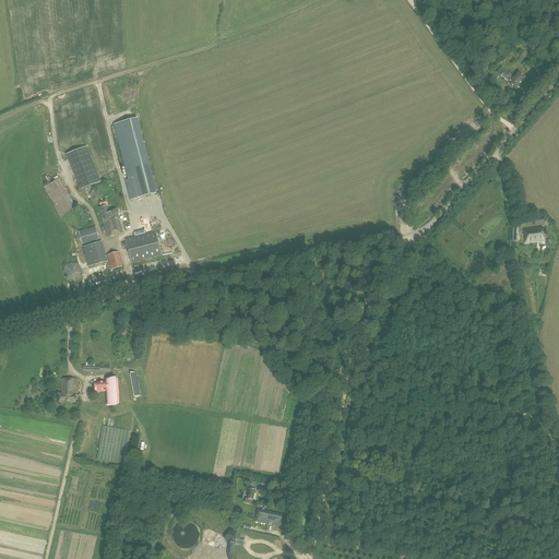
[(509,83),(515,90),(525,78),(519,72),(513,79),(512,78),(513,75),(511,74),(509,73),(501,67),(497,72),(509,83)]
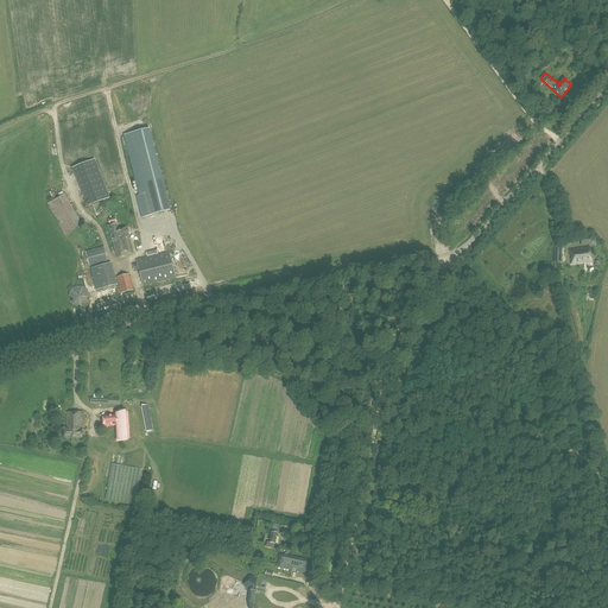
[(137,196),(143,217),(170,211),(149,130),(125,135),(140,196),(137,196)]
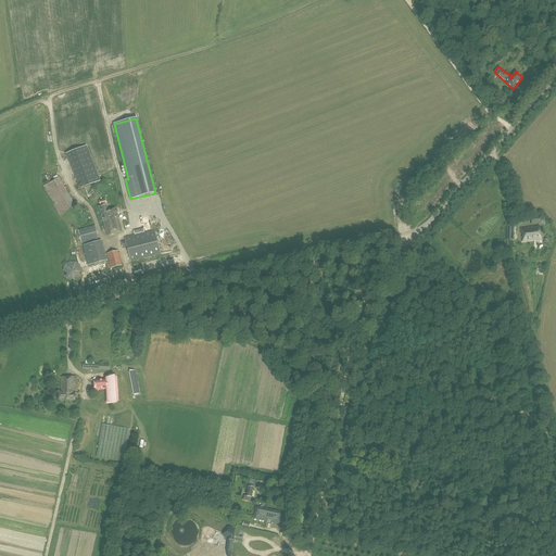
[(74,168),(78,180),(88,177),(88,178),(97,175),(92,163),(95,163),(92,159),(81,162),(83,165),(74,168)]
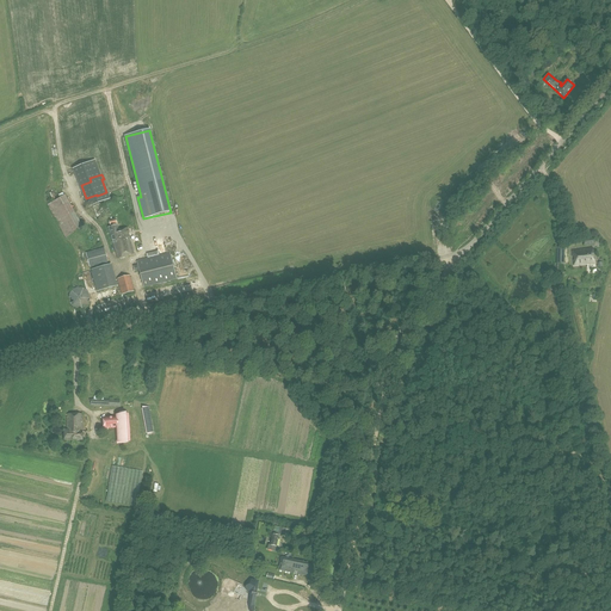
[(61,198),(48,205),(66,238),(84,228),(66,196),(65,196),(63,193),(62,193),(59,195),(61,198)]
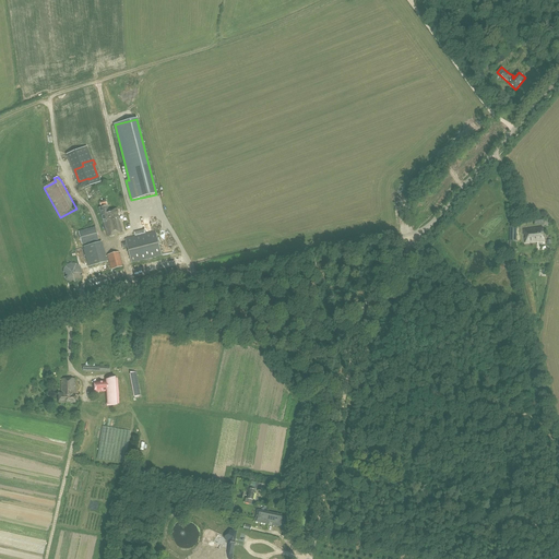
[(108,237),(123,233),(117,209),(109,211),(107,206),(99,209),(104,223),(105,222),(108,237)]
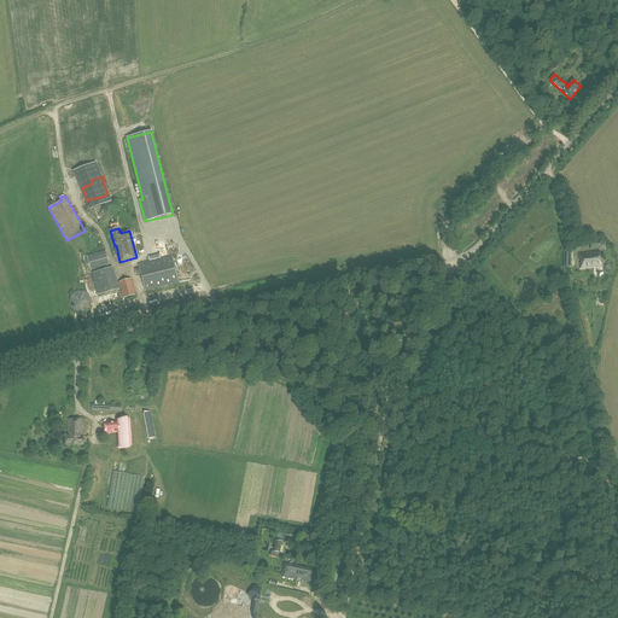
[(92,270),(110,264),(106,251),(88,256),(92,270)]
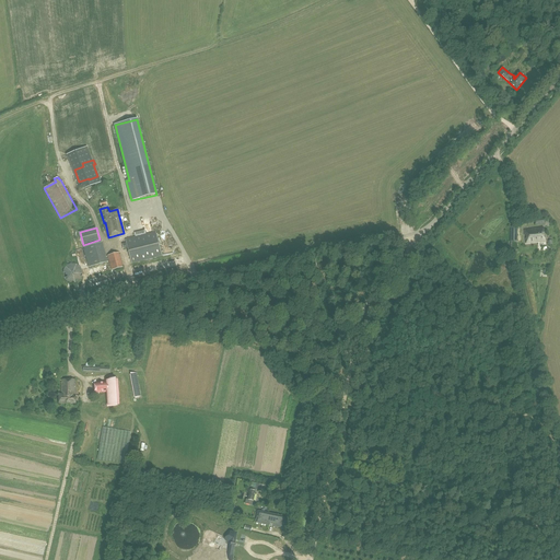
[(546,241),(544,228),(525,231),(526,243),(546,241)]
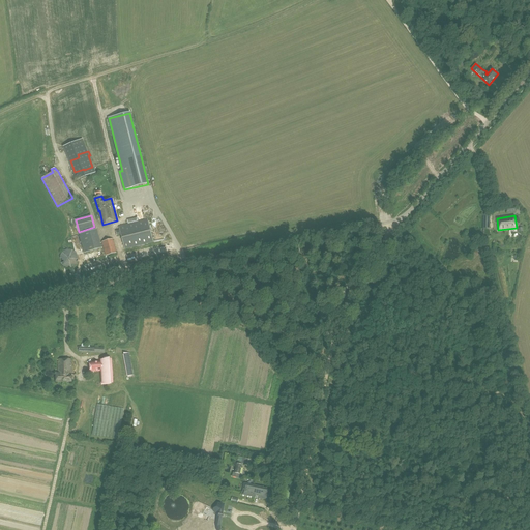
[(154,242),(148,219),(119,227),(120,230),(121,235),(125,249),(154,242)]
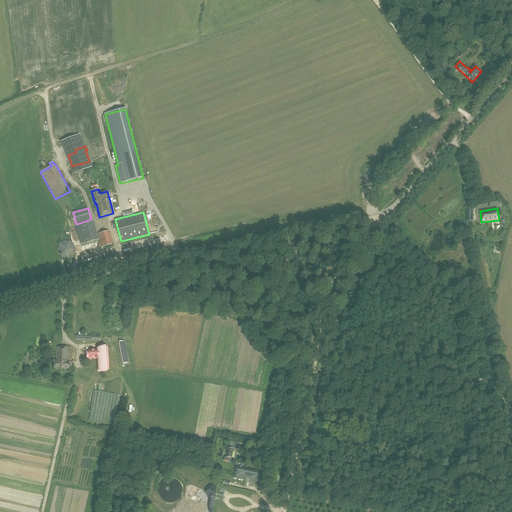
[(100,241),(95,221),(78,224),(83,244),(100,241)]
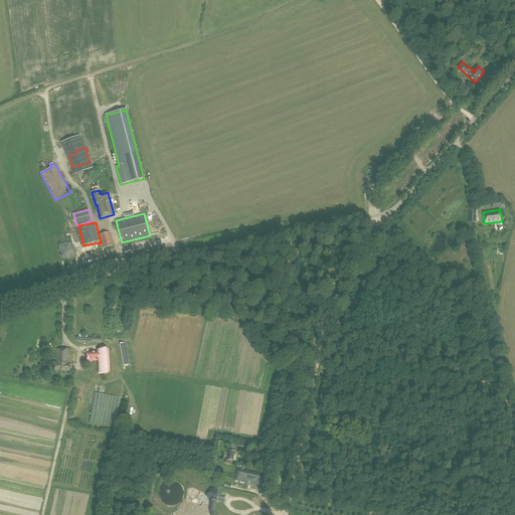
[(103,248),(114,245),(111,232),(100,234),(103,248)]
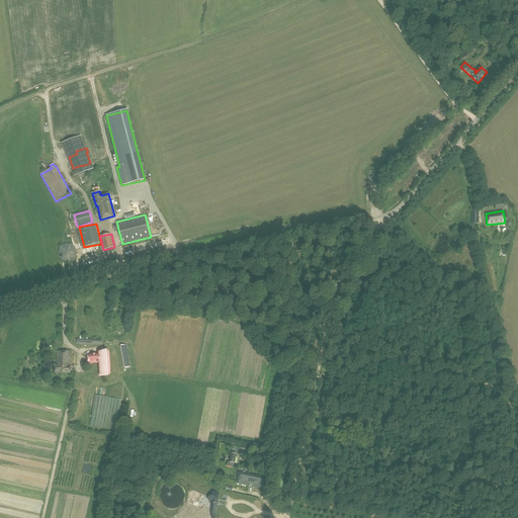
[(61,245),(66,262),(78,259),(74,242),(61,245)]
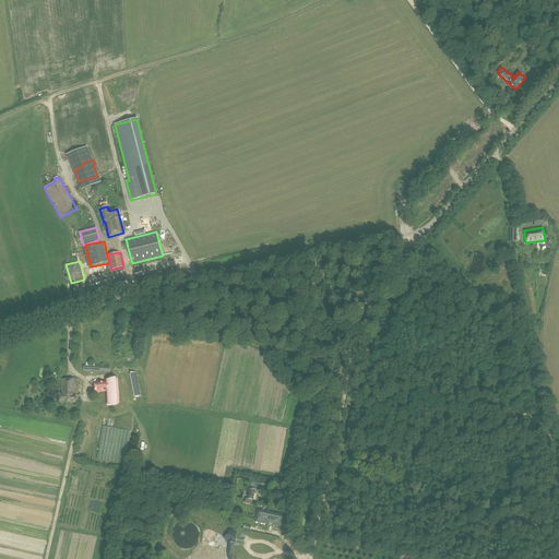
[(141,395),(137,372),(130,373),(131,375),(130,375),(132,388),(133,387),(134,396),(141,395)]
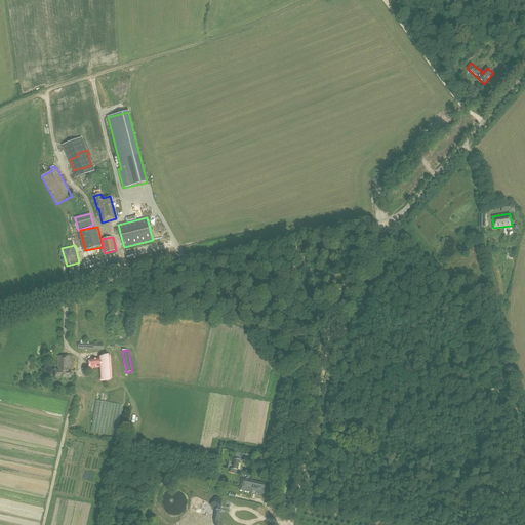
[(102,367),(103,381),(111,381),(111,377),(113,377),(113,352),(109,353),(109,351),(99,351),(99,357),(89,357),(90,368),(102,367)]
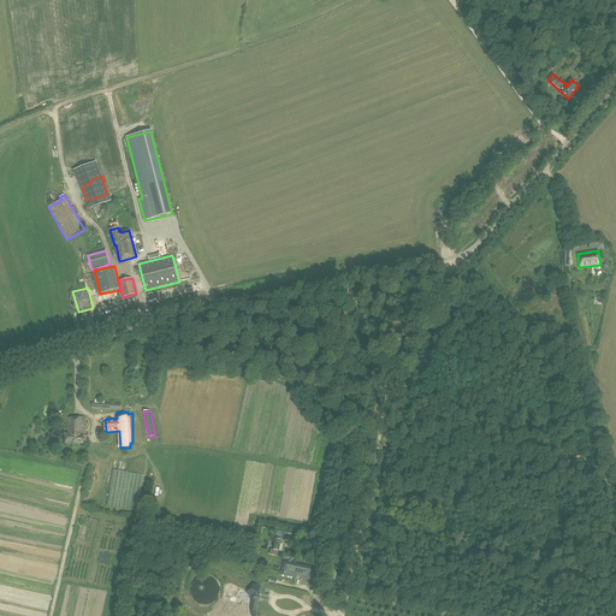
[(83,443),(83,419),(69,419),(69,432),(66,432),(66,443),(83,443)]
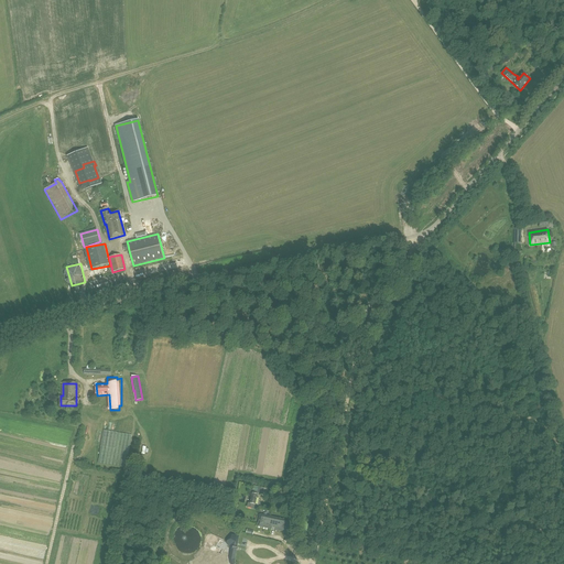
[(104,430),(99,463),(127,468),(132,435),(104,430)]
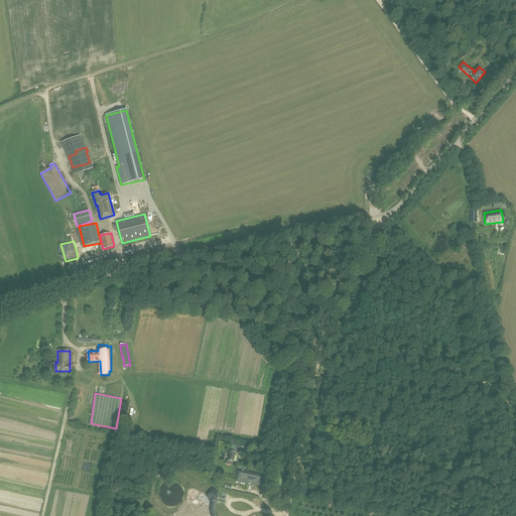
[(129,395),(127,397),(134,404),(136,401),(129,395)]
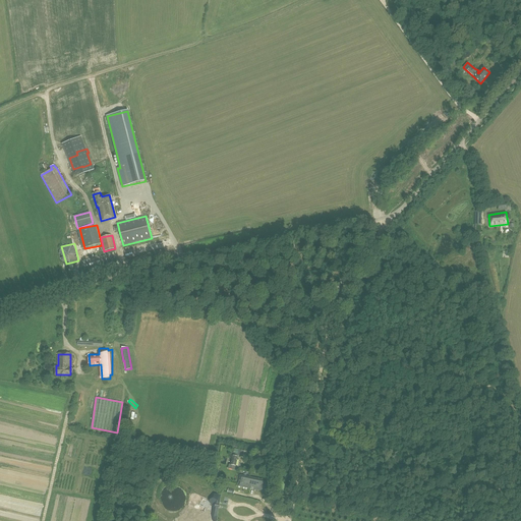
[(238,457),(232,455),(231,458),(232,458),(231,464),(230,464),(229,468),(235,470),(238,457)]
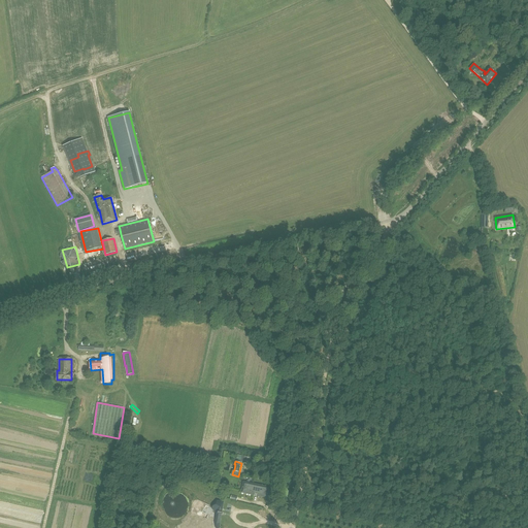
[(272,498),(274,487),(243,482),(241,493),(272,498)]
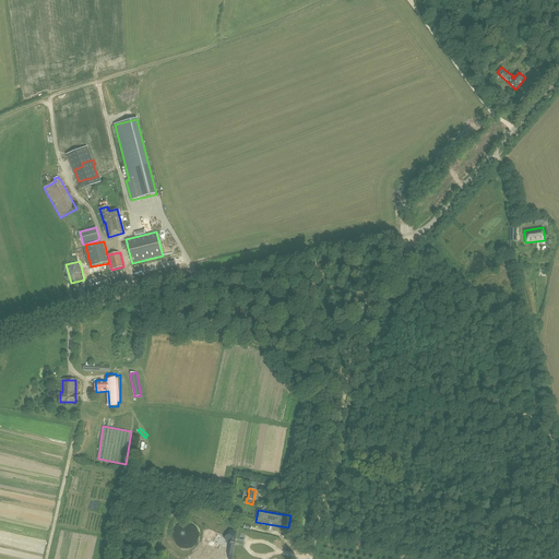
[(236,531),(227,530),(224,537),(228,539),(226,552),(227,558),(233,558),(233,554),(234,545),(235,545),(235,543),(234,543),(236,531)]
